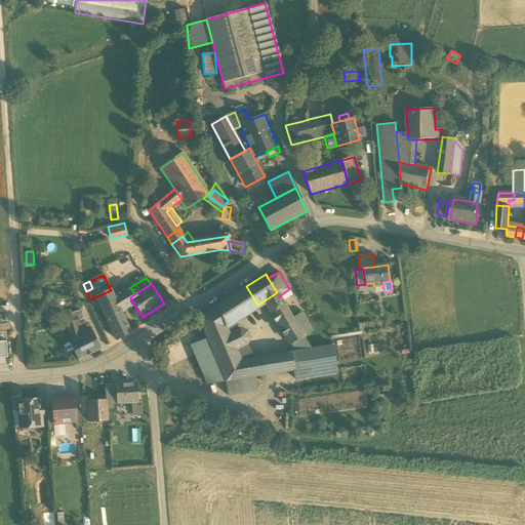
[(246,286),(216,307),(226,326),(234,321),(257,305),(246,286)]
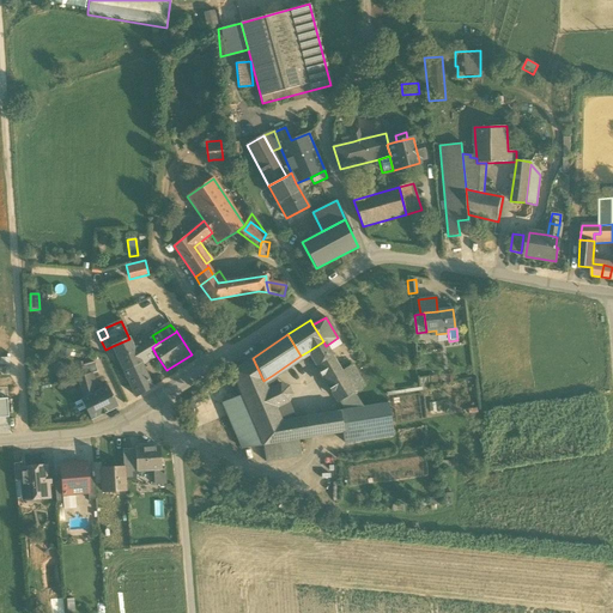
[(152,335),(133,347),(141,364),(156,354),(152,347),(157,344),(152,335)]
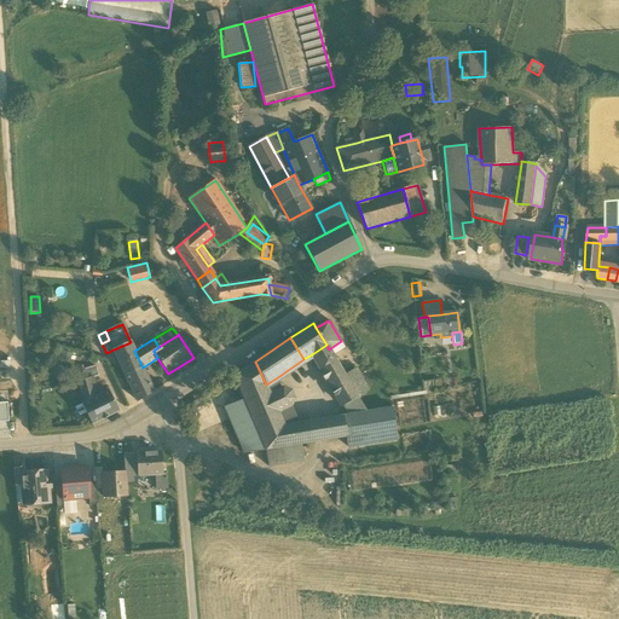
[(329,350),(333,356),(345,347),(341,341),(329,350)]
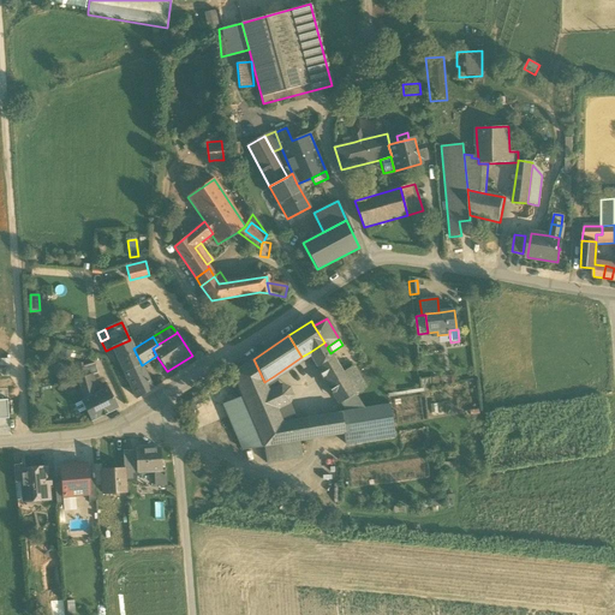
[(153,389),(142,365),(133,348),(130,340),(113,347),(137,399),(153,389)]
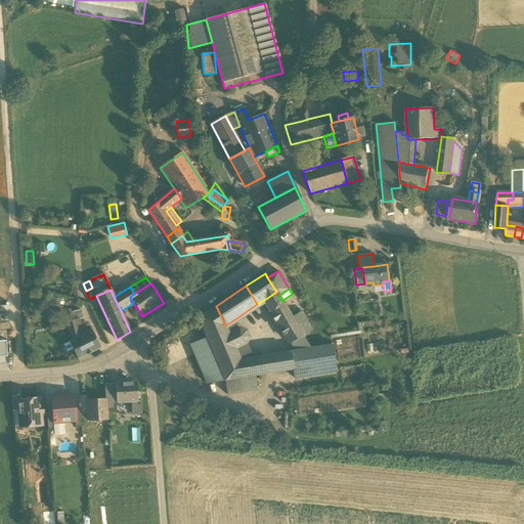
[(264,300),(271,312),(284,304),(281,301),(278,296),(276,292),(264,300)]
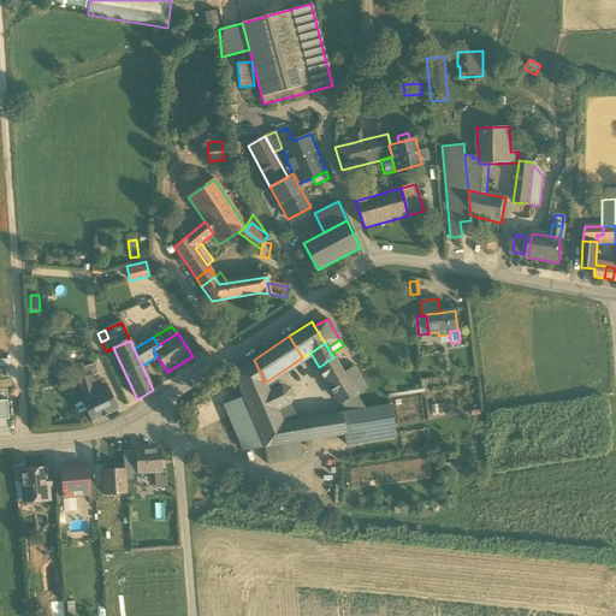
[(72,351),(61,349),(59,357),(70,360),(72,351)]
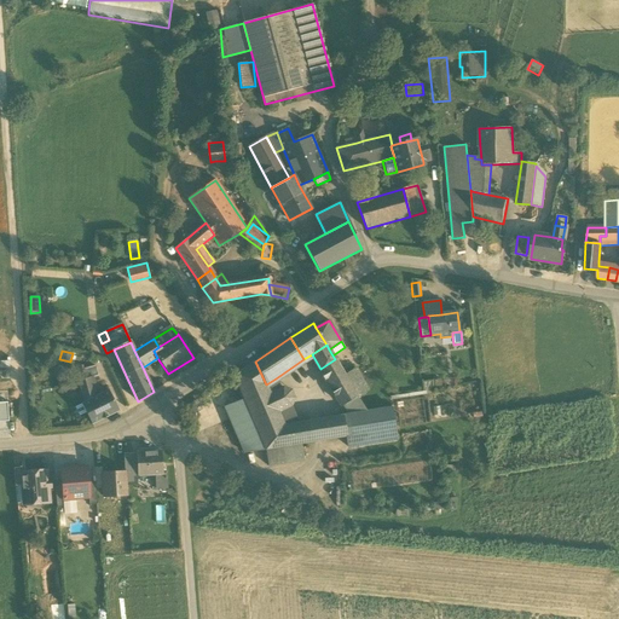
[(335,359),(320,369),(342,406),(357,395),(345,375),(335,359)]
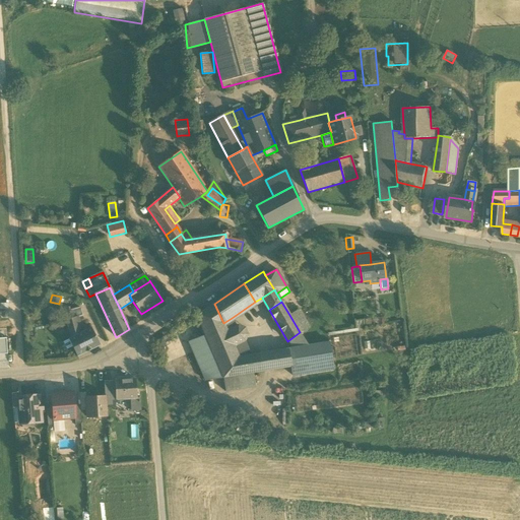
[(253,373),(262,372),(259,353),(251,355),(239,358),(234,346),(226,330),(223,323),(214,304),(196,315),(205,335),(223,378),(253,373)]
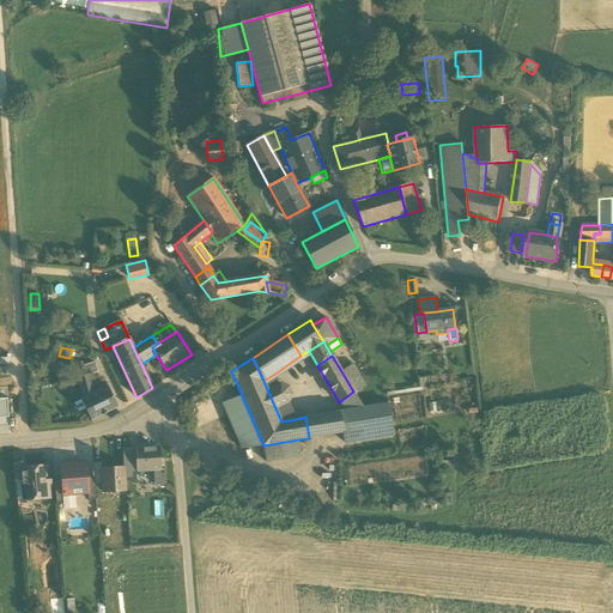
[(82,368),(82,369),(90,368),(91,374),(98,372),(96,363),(82,368)]
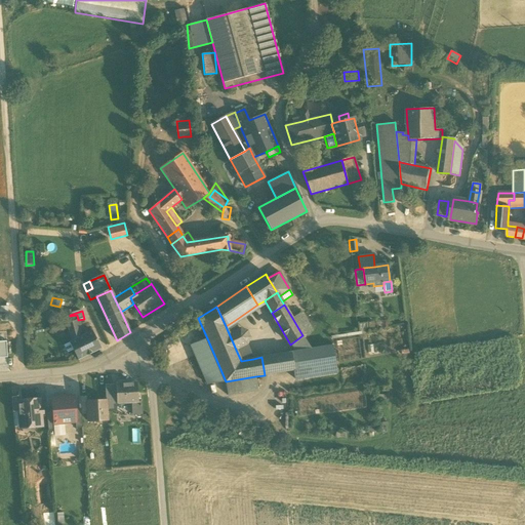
[(301,313),(292,318),(303,335),(312,330),(301,313)]
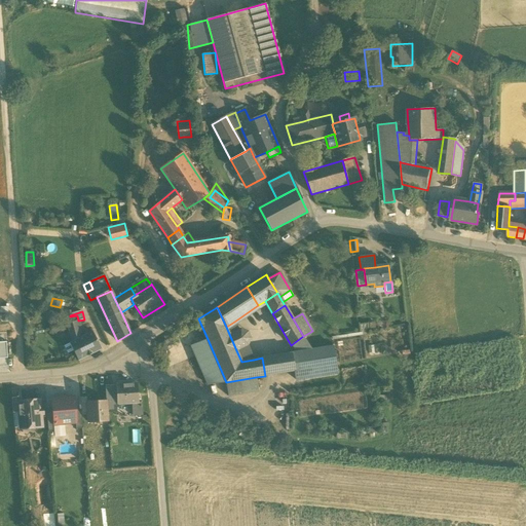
[(81,337),(76,322),(76,321),(72,323),(67,324),(71,340),(81,337)]
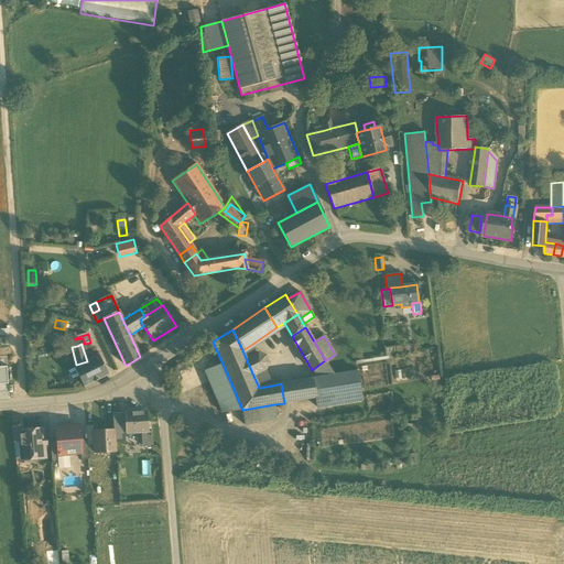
[(242,350),(246,358),(256,354),(251,345),(242,350)]
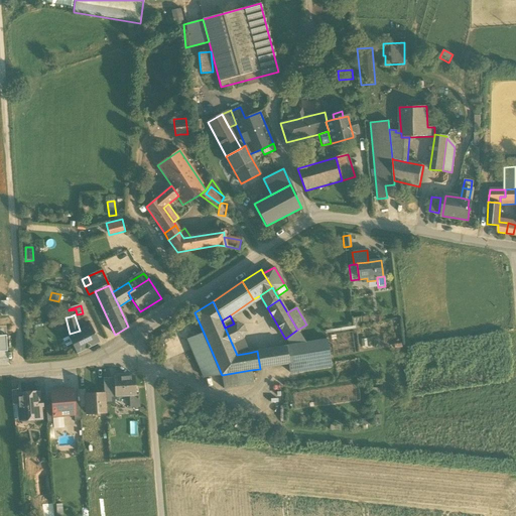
[(236,323),(234,324),(225,328),(232,344),(243,339),(246,332),(242,325),(236,323)]
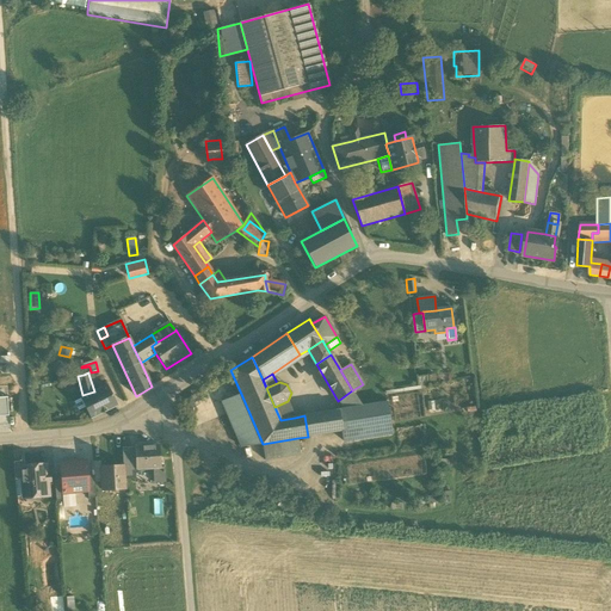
[(85,408),(91,419),(117,406),(107,386),(94,392),(80,399),(85,408)]
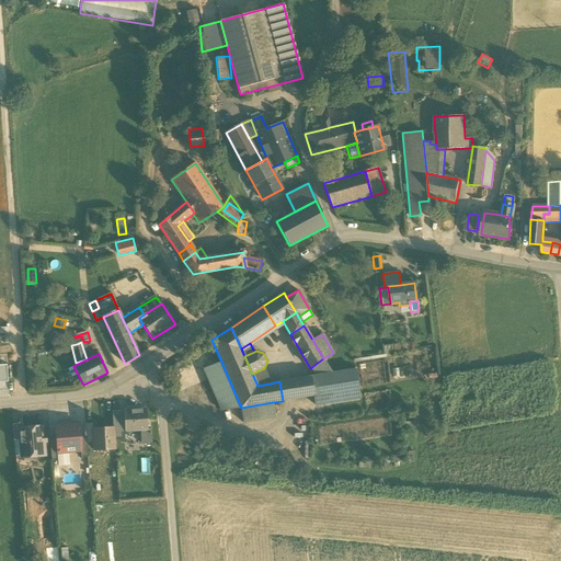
[(332,373),(323,358),(310,368),(316,376),(332,373)]
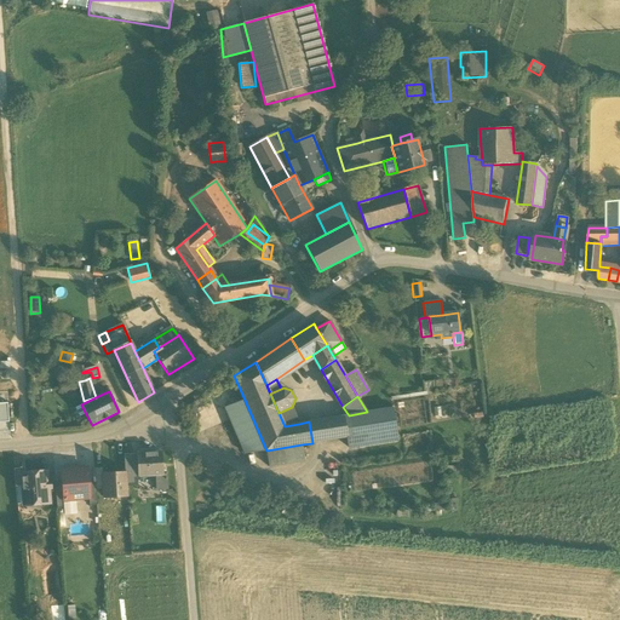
[(245,454),(267,451),(245,400),(224,407),(245,454)]
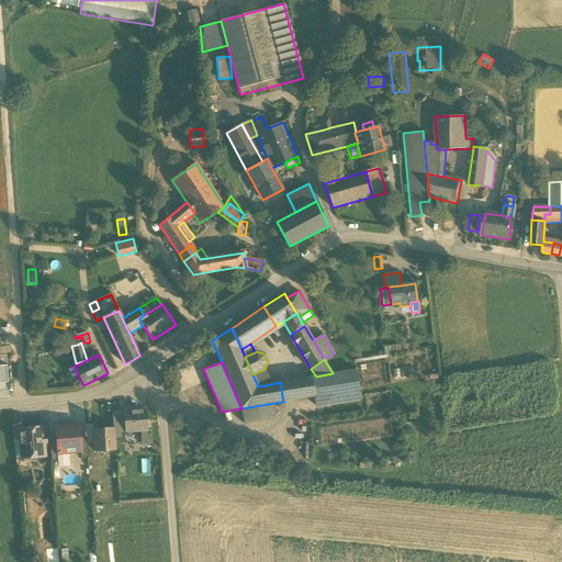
[(71,379),(78,375),(74,367),(67,370),(71,379)]
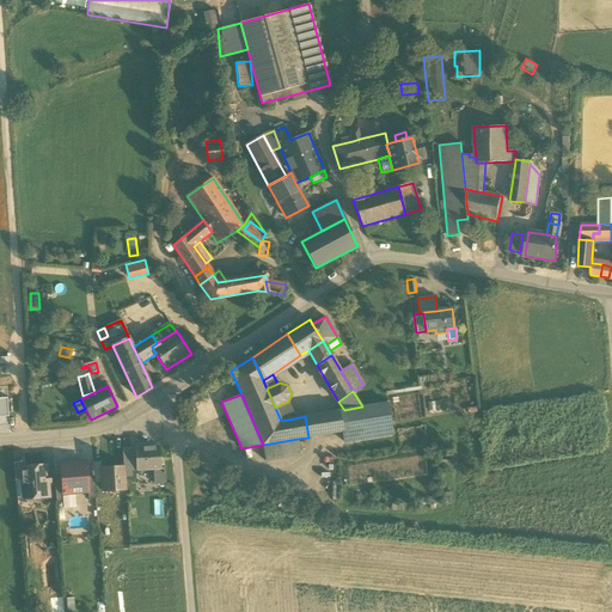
[(295,418),(288,402),(275,408),(281,421),(295,418)]
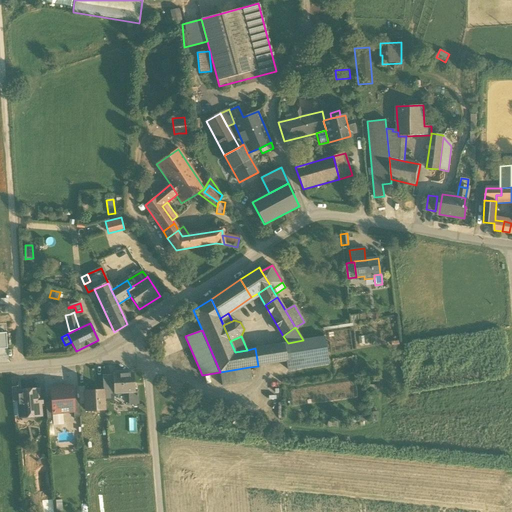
[(324,337),(303,340),(288,343),(284,343),(287,361),(288,370),(328,364),(324,337)]
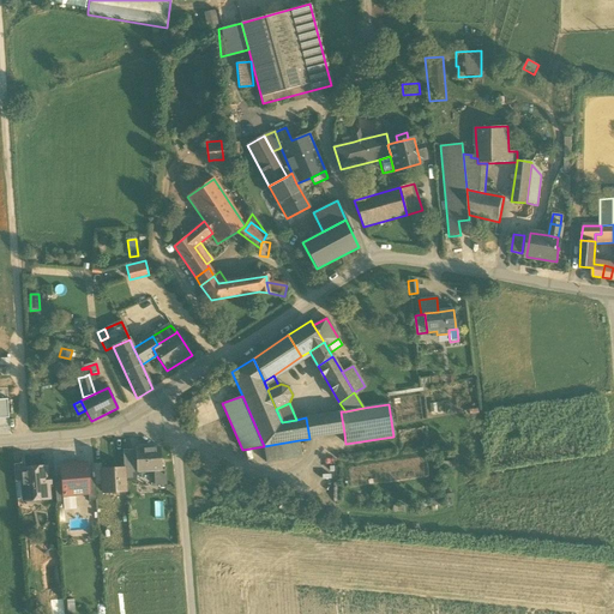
[(309,439),(344,433),(341,411),(306,417),(309,439)]
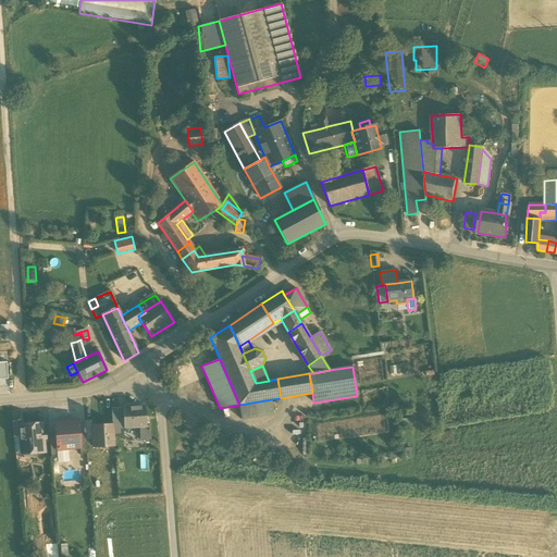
[(273,415),(271,399),(239,405),(242,420),(273,415)]
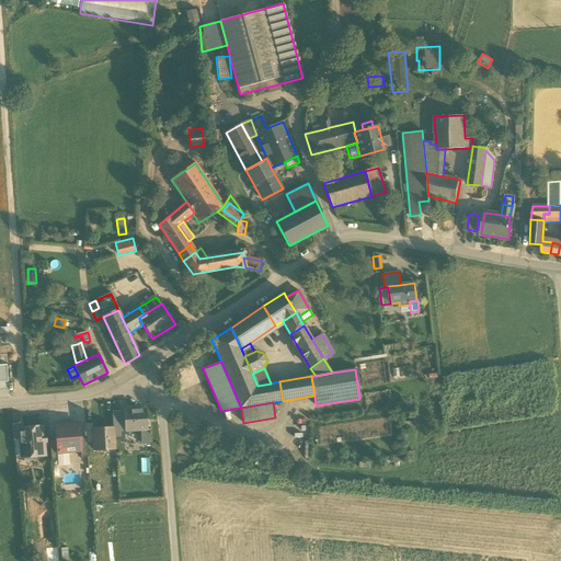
[(112,411),(113,428),(114,441),(125,439),(124,435),(126,435),(126,432),(141,431),(148,431),(148,430),(147,409),(112,411)]
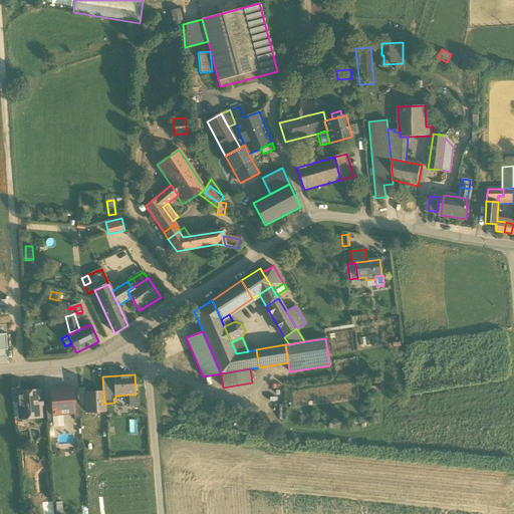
[(52,404),(53,416),(61,415),(73,414),(74,414),(73,402),(72,389),(51,391),(52,404)]
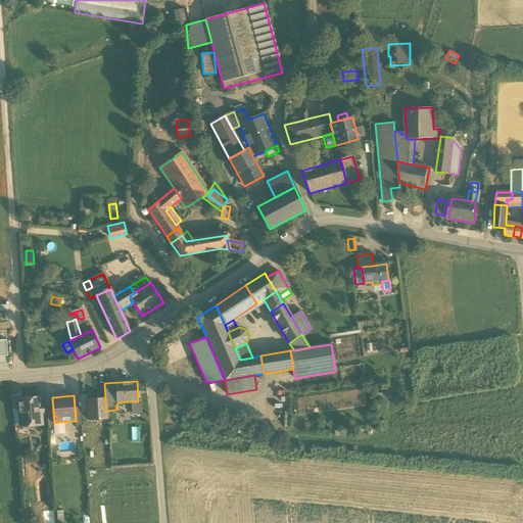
[(296,399),(300,414),(313,411),(308,396),(296,399)]
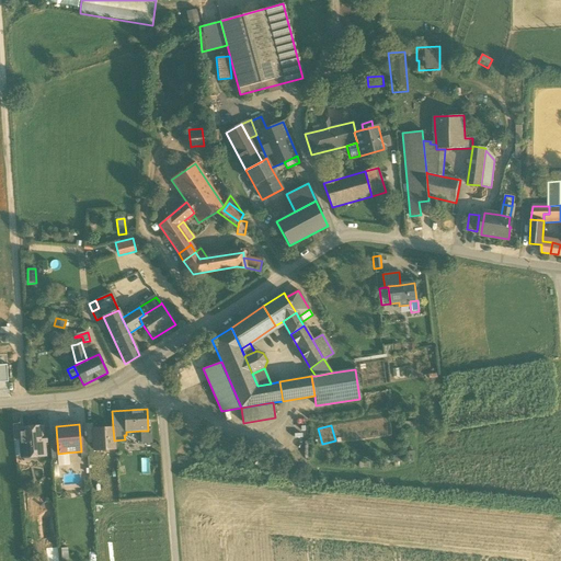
[(29,456),(31,458),(36,458),(38,455),(45,455),(44,444),(42,442),(41,437),(43,435),(42,427),(20,430),(19,430),(20,441),(22,456),(22,457),(29,456)]
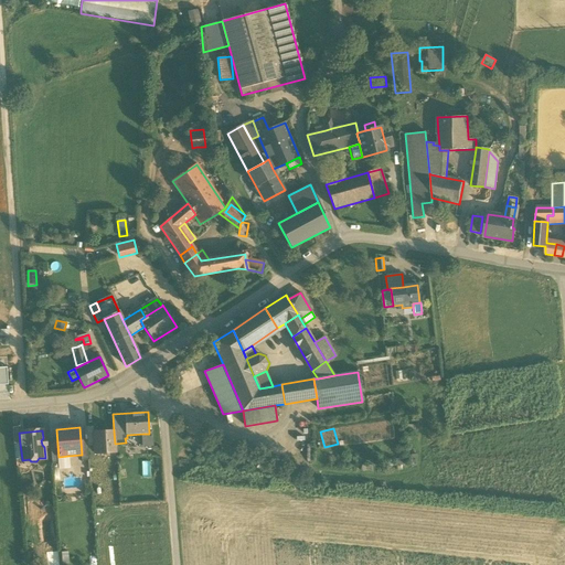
[(116,452),(115,444),(114,432),(94,433),(94,446),(95,454),(116,452)]
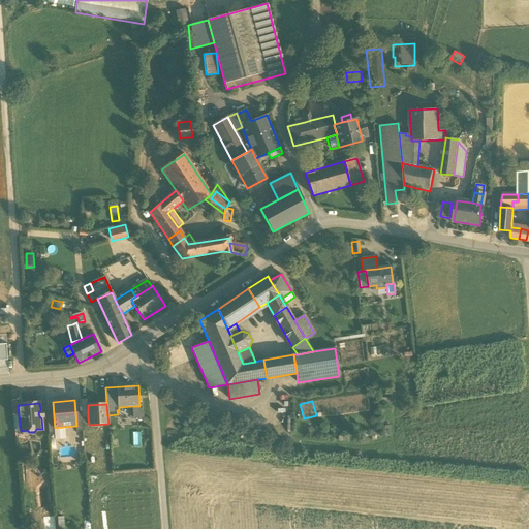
[(133,406),(133,418),(143,417),(143,404),(139,405),(139,406),(133,406)]
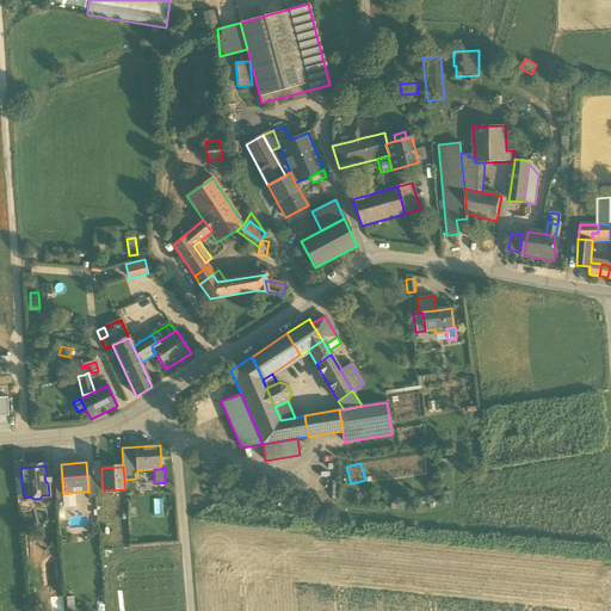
[(55,480),(56,501),(65,500),(63,494),(62,480),(55,480)]
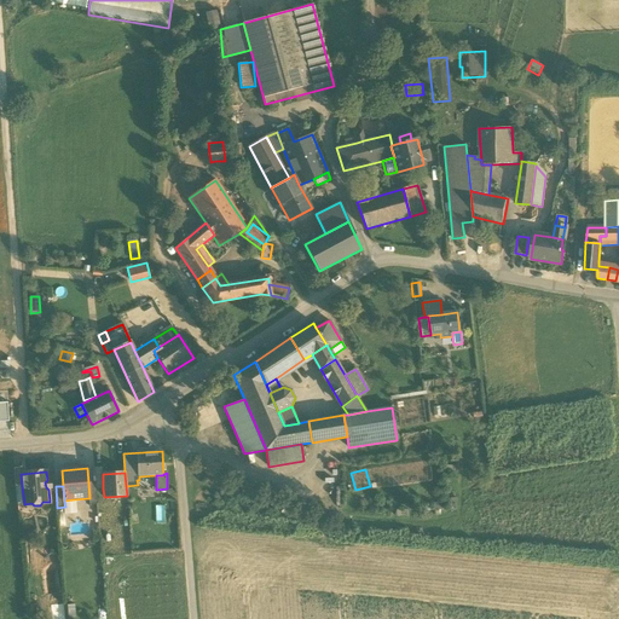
[(64,501),(65,507),(65,514),(75,514),(74,499),(64,501)]
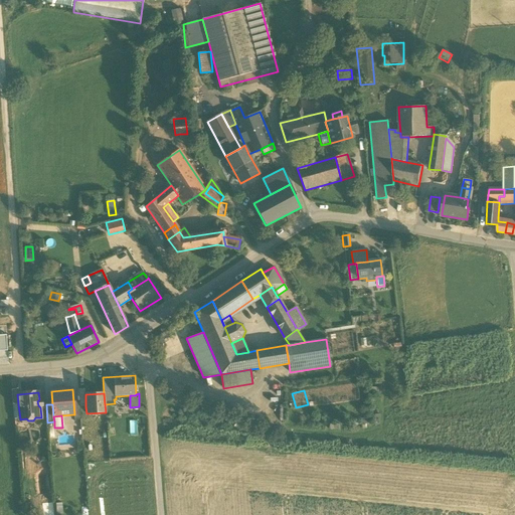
[(42,513),(51,511),(49,502),(40,504),(42,513)]
